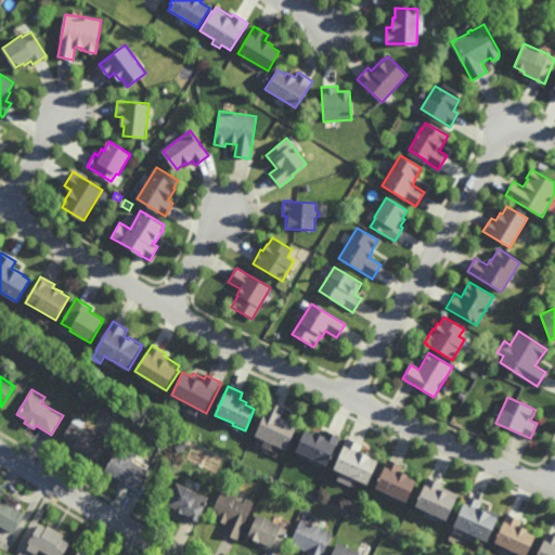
[(285,452),(254,437),(270,402),(284,409),(280,417),(297,426),(285,452)]
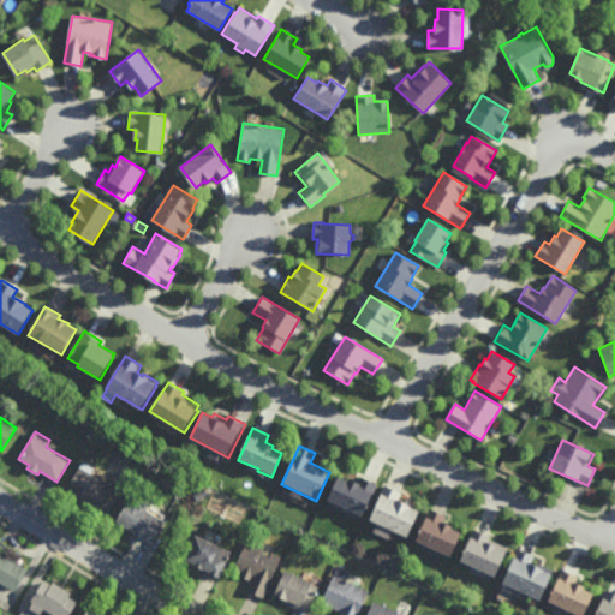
[(101,507),(91,501),(89,505),(70,493),(71,490),(69,488),(85,460),(96,467),(93,475),(113,487),(101,507)]
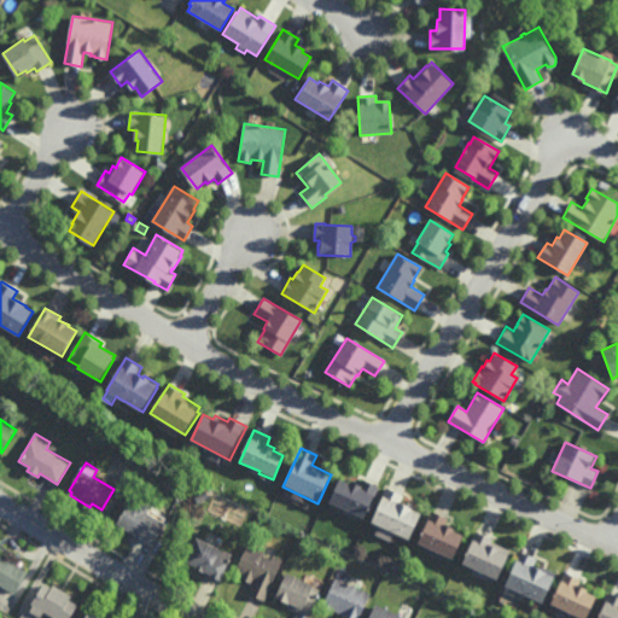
[(378,488),(362,522),(327,505),(339,481),(349,485),(350,483),(359,487),(362,479),(378,488)]
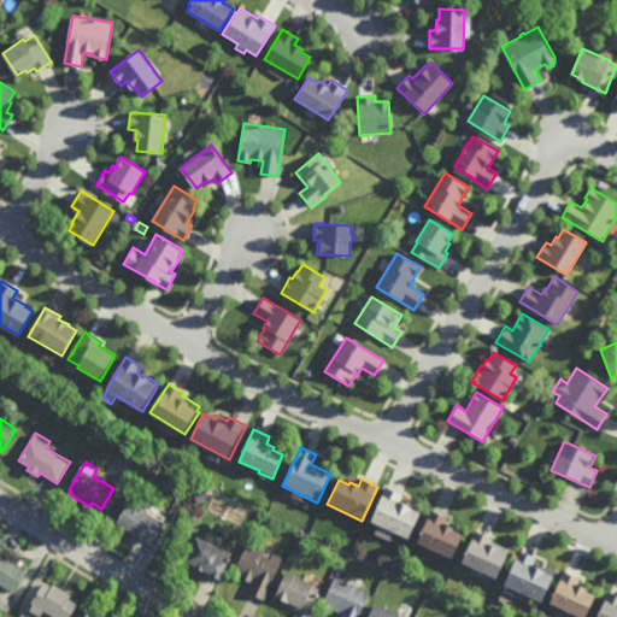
[(405,506),(406,503),(412,506),(411,510),(421,515),(407,541),(369,524),(386,487),(403,495),(399,504),(405,506)]
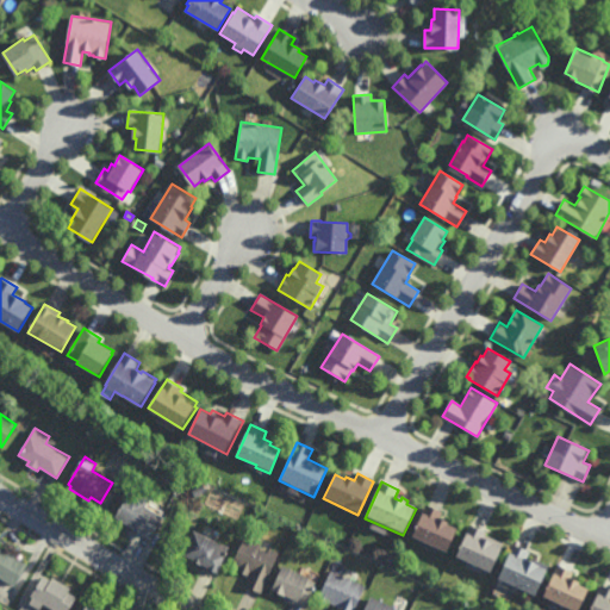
[(151,539),(116,517),(135,486),(153,497),(147,506),(165,517),(151,539)]
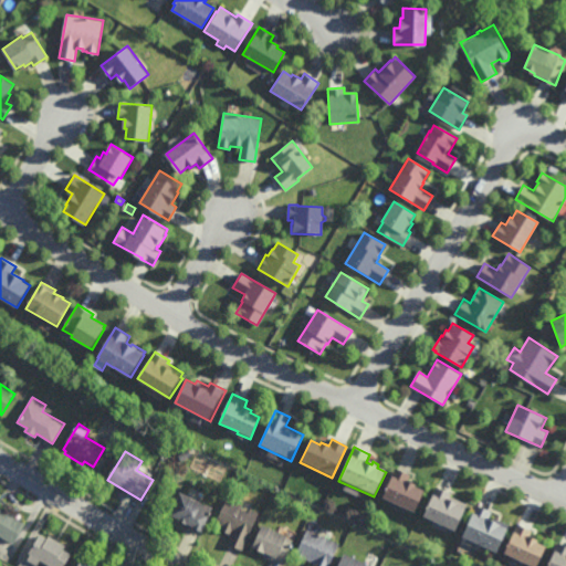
[(413,514),(383,500),(396,469),(411,475),(408,482),(416,484),(415,488),(423,491),(413,514)]
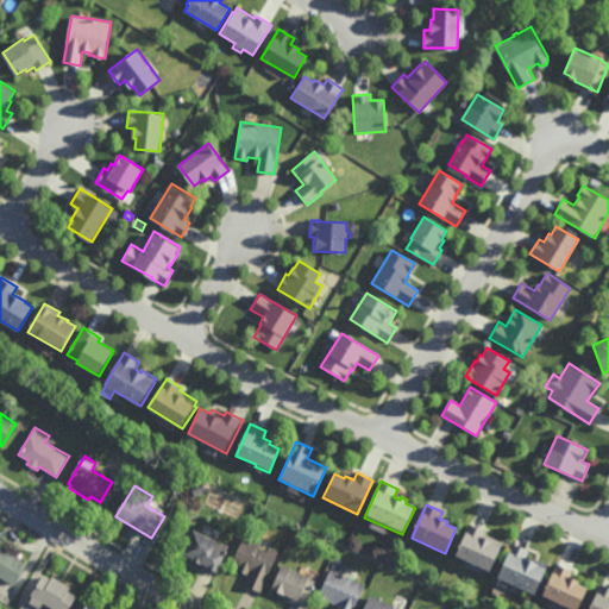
[(488,575),(452,558),(469,525),(485,532),(484,535),(502,544),(488,575)]
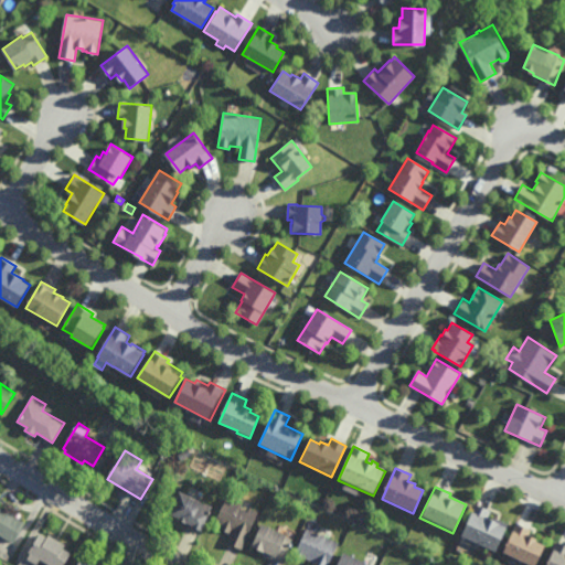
[(201,531),(187,524),(187,523),(179,520),(180,519),(170,514),(180,492),(212,507),(201,531)]
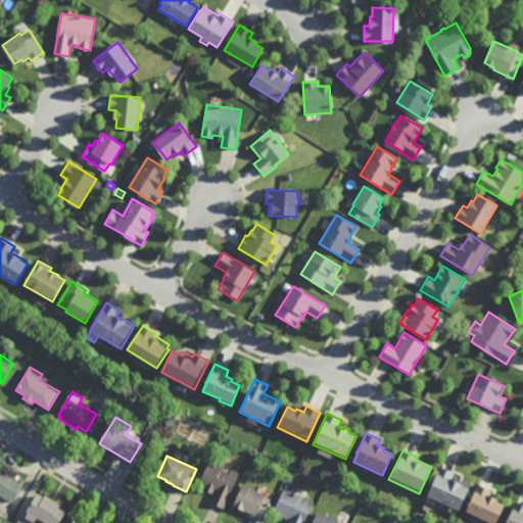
[(230,473),(231,470),(239,473),(225,508),(210,502),(215,490),(214,490),(212,493),(203,489),(205,485),(198,483),(208,460),(224,467),(223,470),(230,473)]
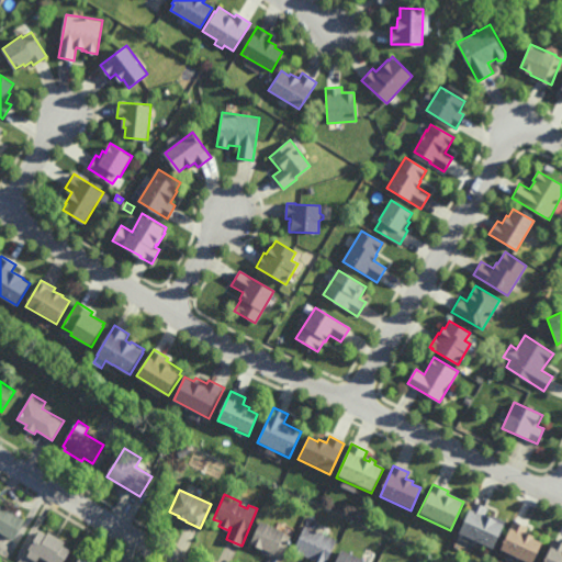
[(491,519),(492,516),(505,521),(492,551),(458,536),(472,503),(487,509),(484,516),(491,519)]
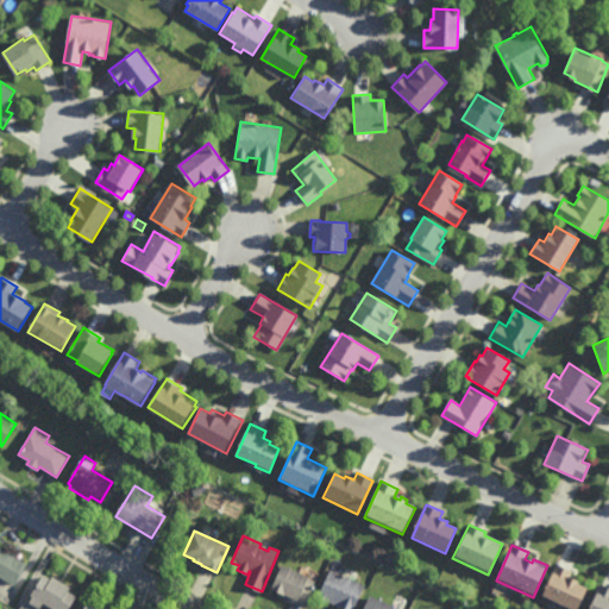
[(14,586),(0,577),(0,547),(27,564),(14,586)]
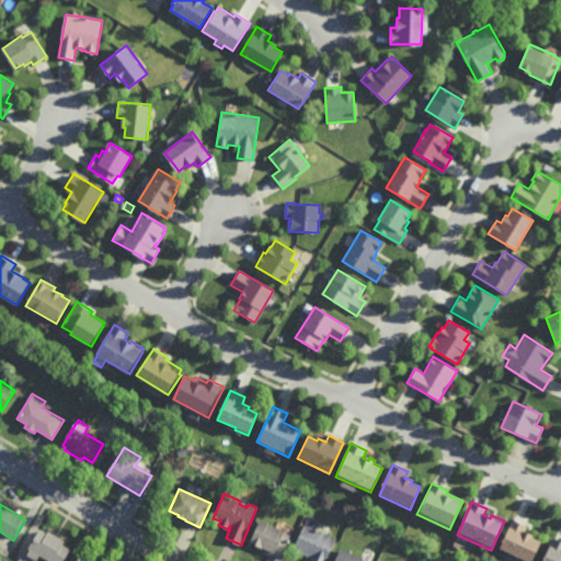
[(361,519),(352,515),(355,507),(364,511),(361,519)]
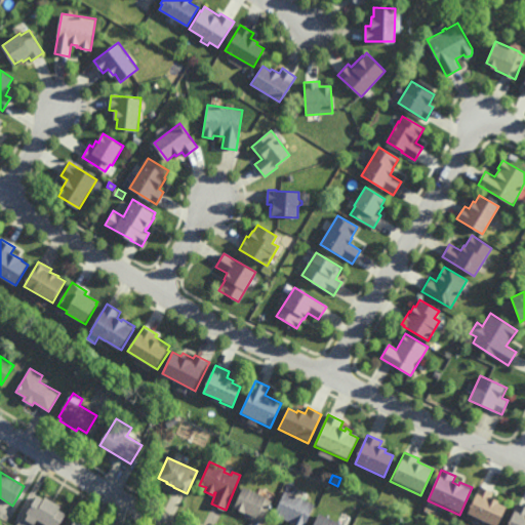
[(261,524),(243,515),(244,513),(235,509),(236,507),(234,506),(243,487),(273,500),(261,524)]
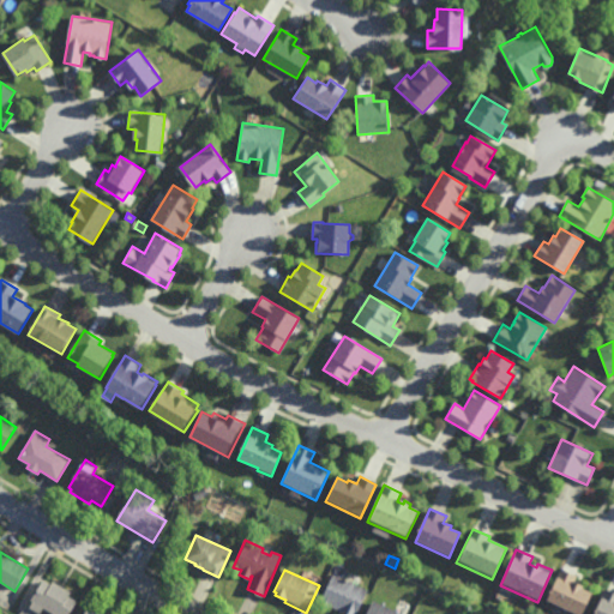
[(582,613),(569,613),(545,603),(560,570),(577,577),(575,584),(583,588),(582,591),(591,595),(582,613)]
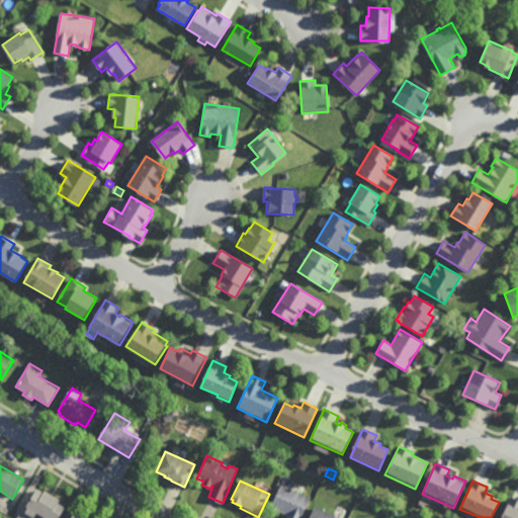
[(300,517),(284,517),(286,515),(277,511),(277,512),(271,509),(271,508),(270,508),(281,484),(311,498),(300,517)]
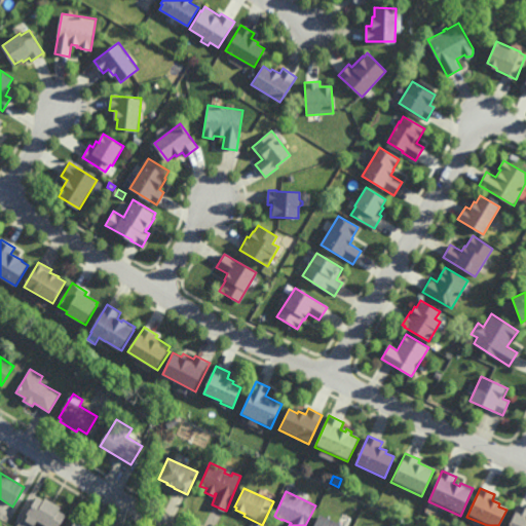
[(44,502),(46,498),(62,508),(60,511),(67,516),(61,525),(44,525),(38,522),(35,525),(33,525),(26,521),(29,517),(27,516),(38,498),(44,502)]
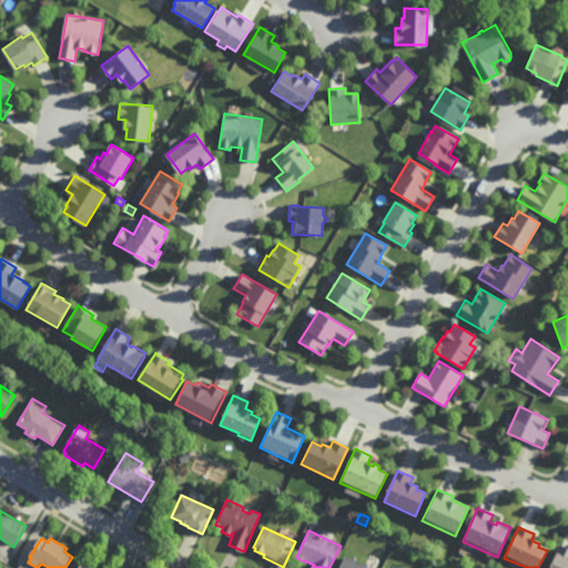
[(567,567),(549,567),(560,545),(567,548),(567,567)]
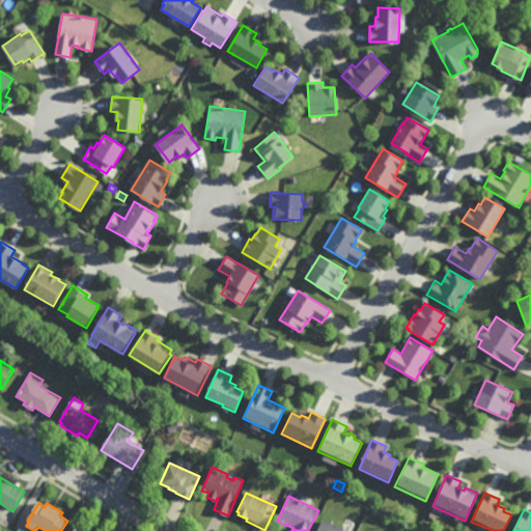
[(316,530),(323,520),(346,530),(316,530)]
